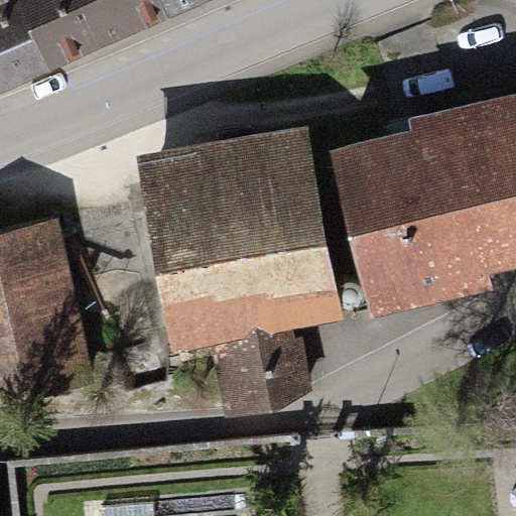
[(0,0),(0,93),(45,74),(12,0),(0,0)]
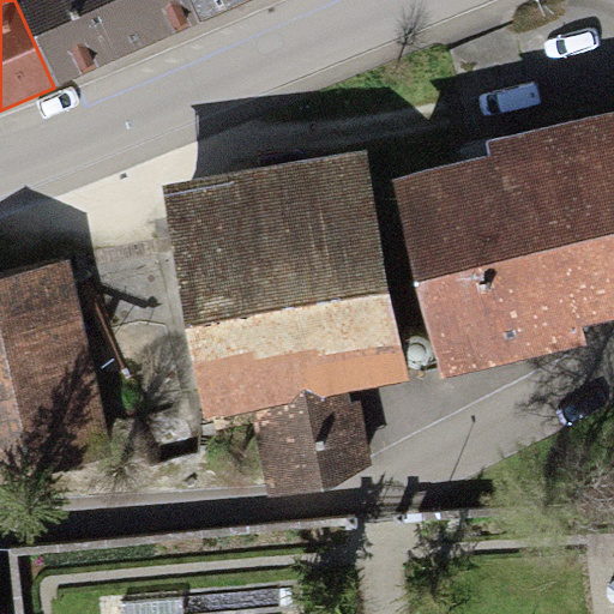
[(14,0),(54,88),(199,26),(187,0),(14,0)]
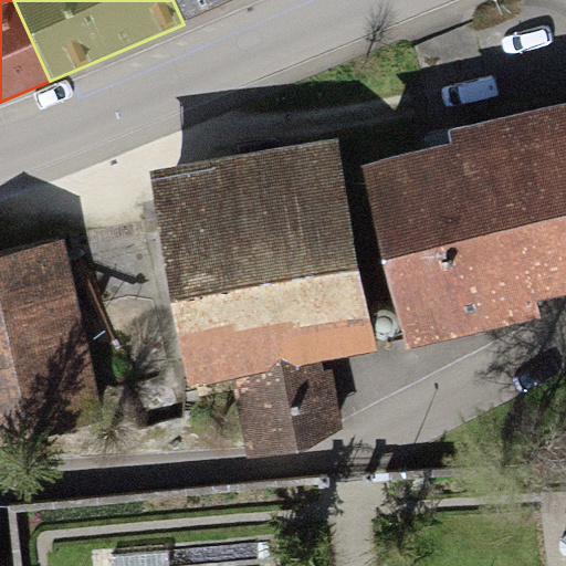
[(173,0),(184,24),(239,0),(173,0)]
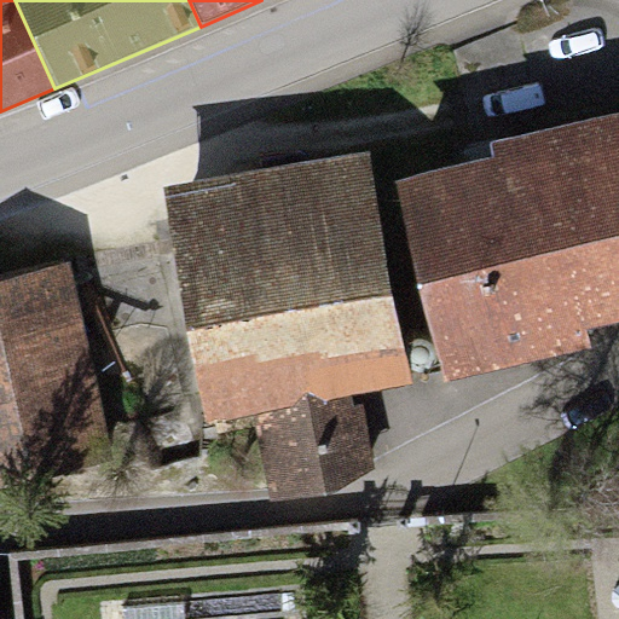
[(495,155),(394,179),(443,382),(593,348),(588,330),(618,322),(618,113),(491,143),(495,155)]
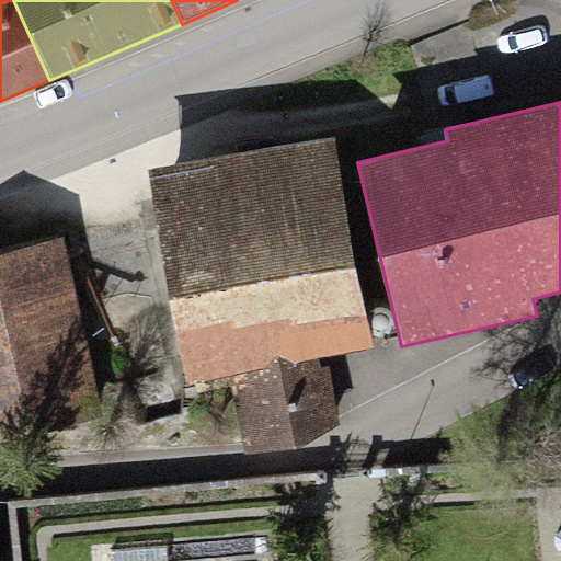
[(335,136),(148,170),(186,381),(232,374),(318,358),(375,347),(335,136)]
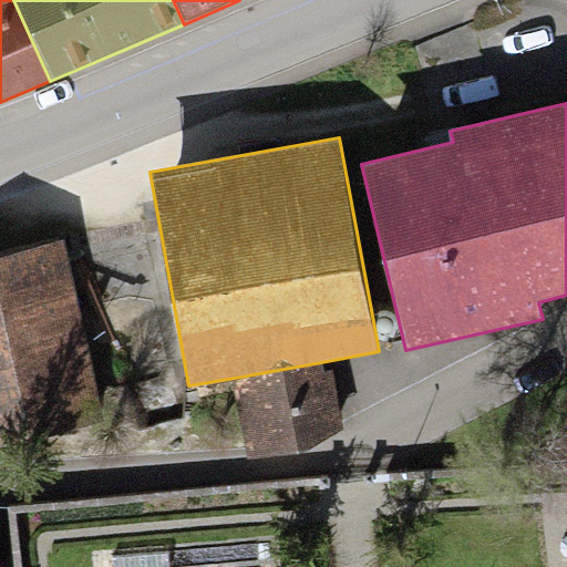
[(61,241),(0,255),(0,443),(102,421),(61,241)]
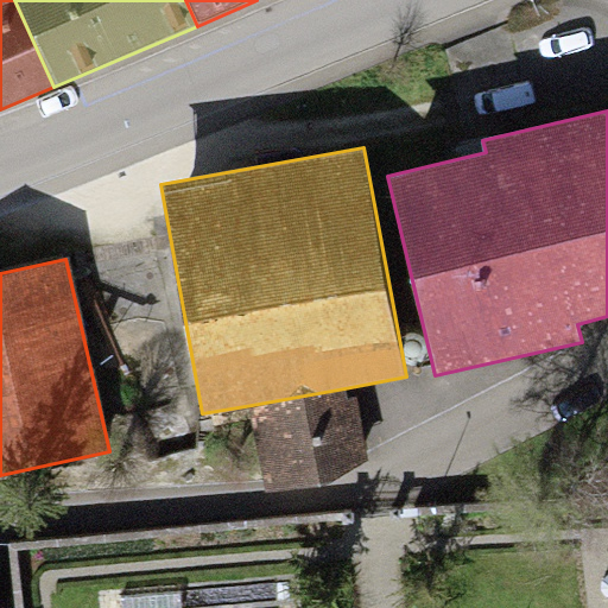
[(417,361),(423,358),(426,352),(426,346),(423,340),(417,337),(411,337),(405,340),(401,346),(401,352),(405,358),(410,361),(417,361)]
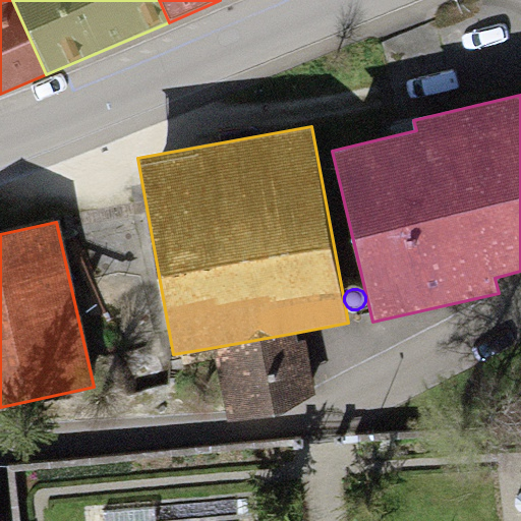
[(295,333),(216,347),(229,413),(315,396),(304,340),(297,341),(295,333)]
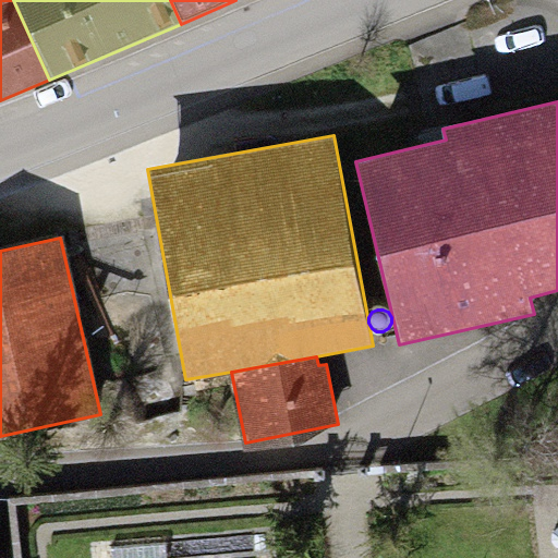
All buildings are outlined.
